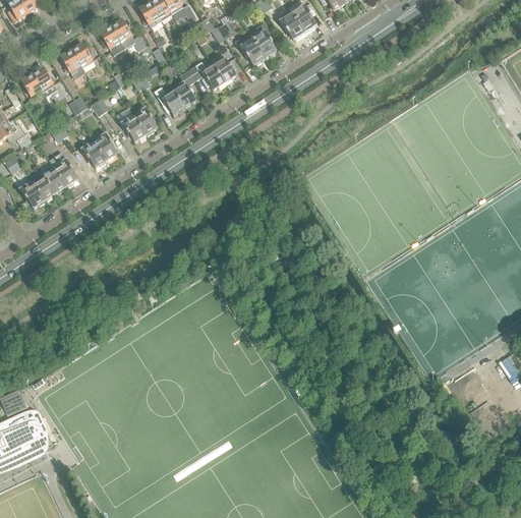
[(29,14),(19,0),(5,0),(8,4),(7,4),(10,10),(8,12),(14,23),(23,17),(23,18),(27,16),(26,15),(29,14)]
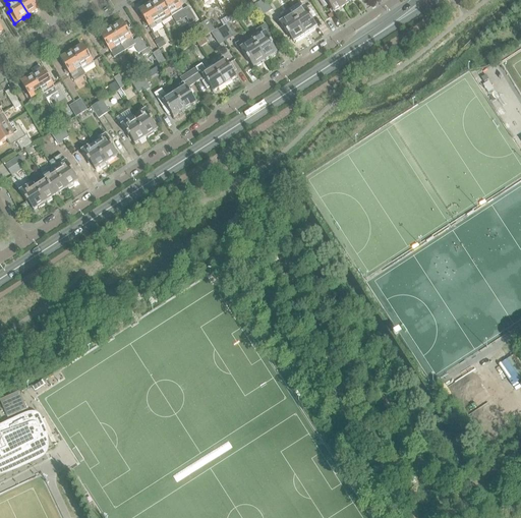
[(39,8),(33,0),(19,0),(29,14),(30,14),(31,14),(34,12),(34,11),(39,8)]
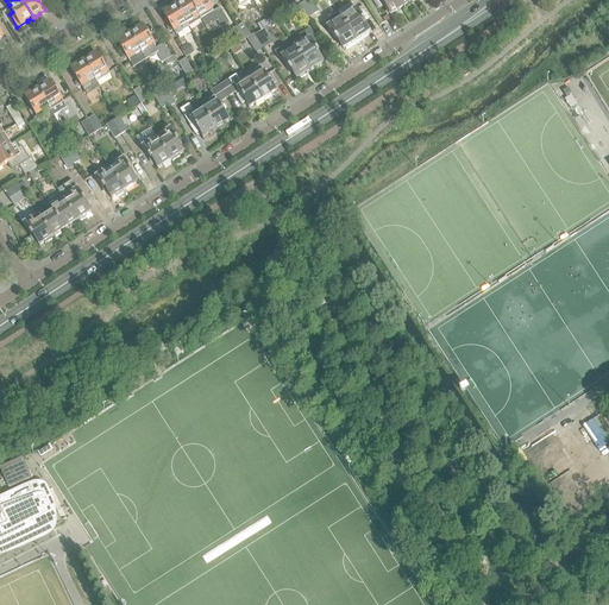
[(201,17),(190,0),(181,0),(176,4),(188,24),(201,17)]
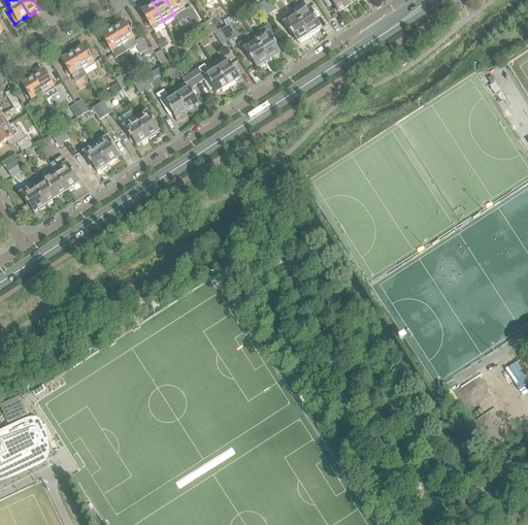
[(184,6),(179,0),(165,0),(174,14),(185,7),(184,6)]
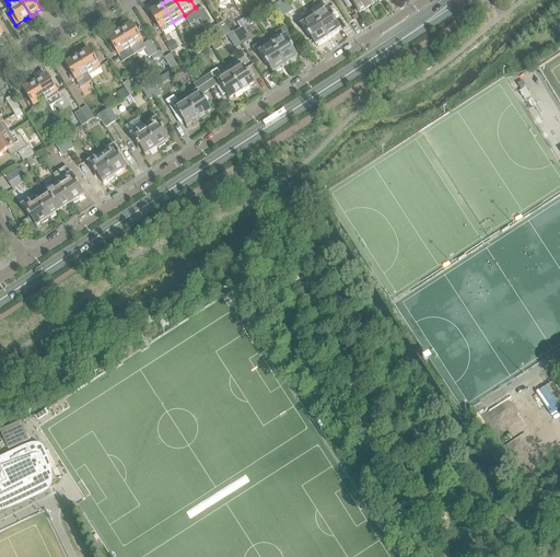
[(292,8),(287,0),(279,0),(276,2),(283,13),(292,8)]
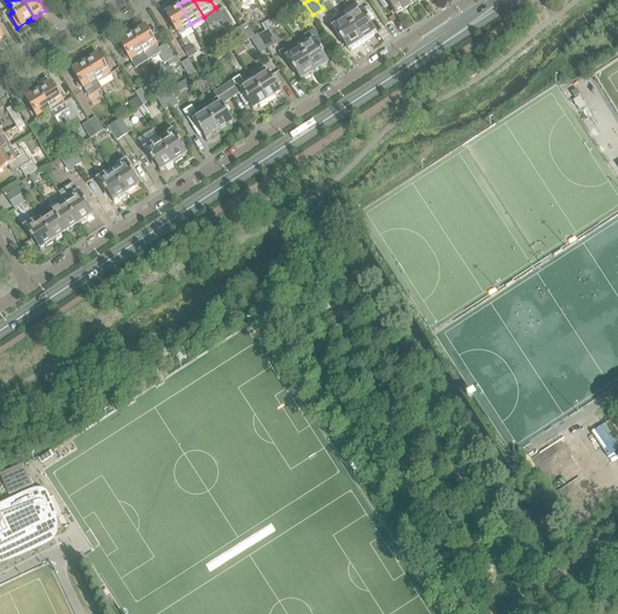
[(410,6),(407,0),(384,0),(386,4),(385,4),(386,5),(390,3),(398,15),(401,13),(402,15),(406,12),(404,10),(410,6)]
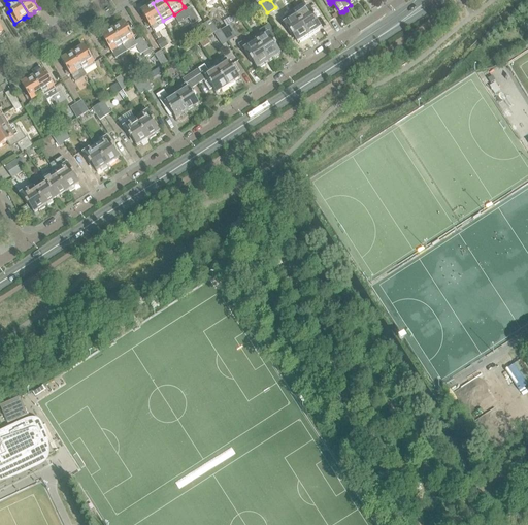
[(267,12),(260,2),(255,5),(258,10),(255,12),(259,18),(267,12)]
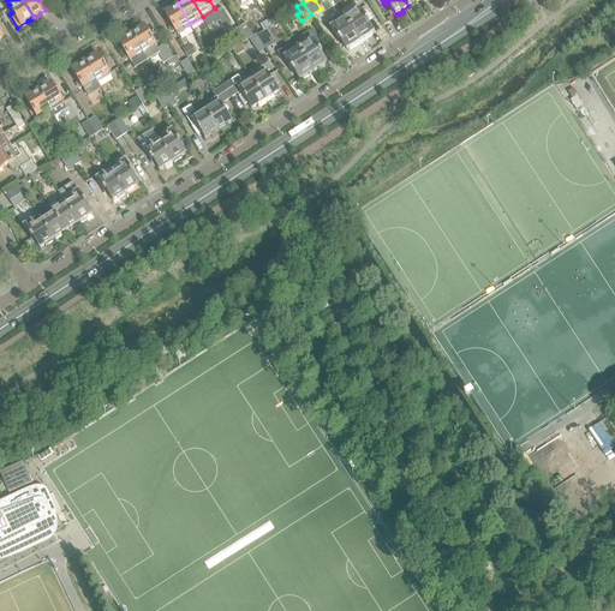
[(190,24),(178,4),(165,11),(172,23),(175,30),(177,33),(190,24)]
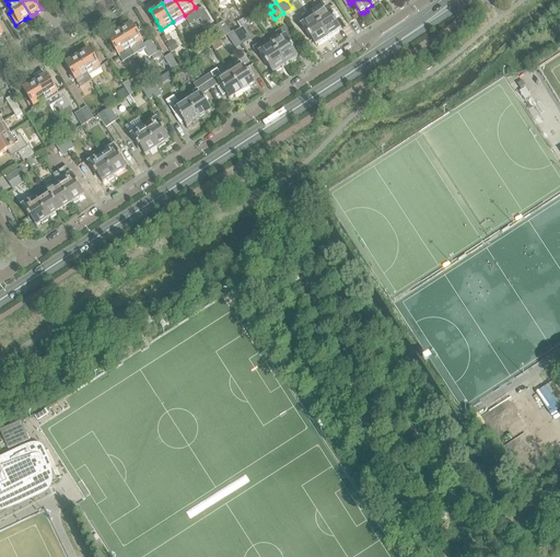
[(339,27),(335,20),(336,19),(327,6),(319,11),(321,11),(315,14),(328,35),(331,33),(333,34),(339,30),(338,28),(339,27)]
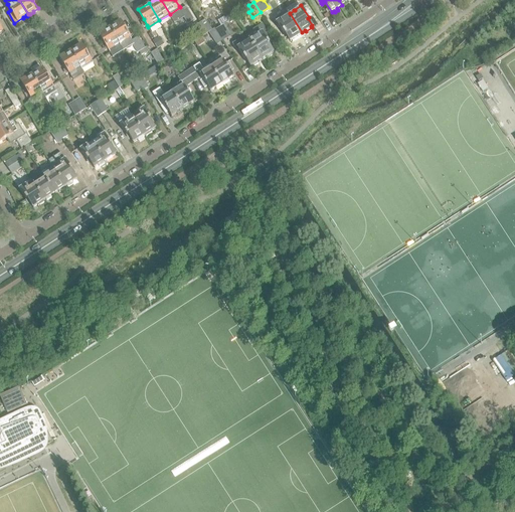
[(302,32),(290,13),(289,14),(286,8),(275,16),(277,20),(277,21),(285,33),(286,33),(290,39),(292,38),(293,40),(298,36),(298,34),(302,32)]
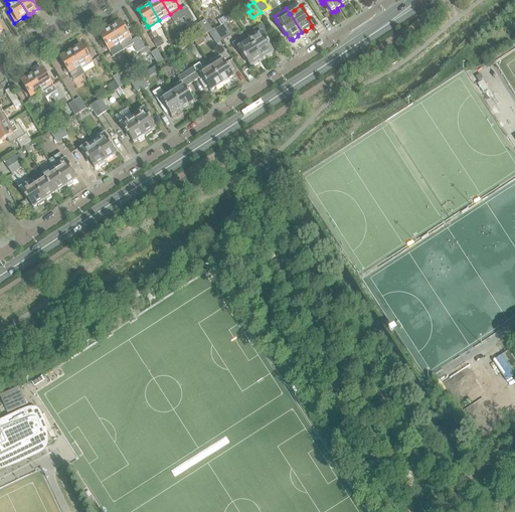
[(234,15),(231,11),(225,16),(227,19),(234,15)]
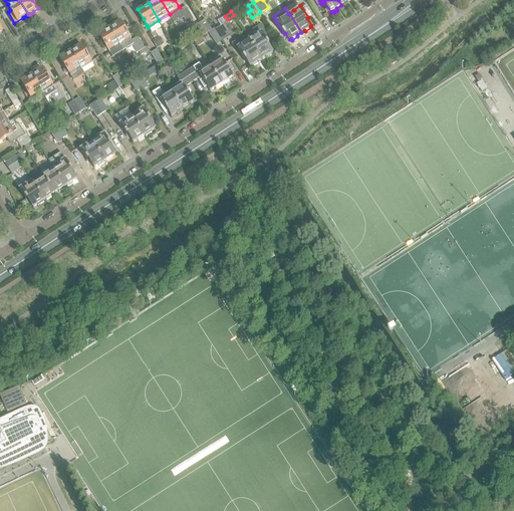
[(212,27),(206,17),(201,20),(207,30),(208,30),(212,27)]
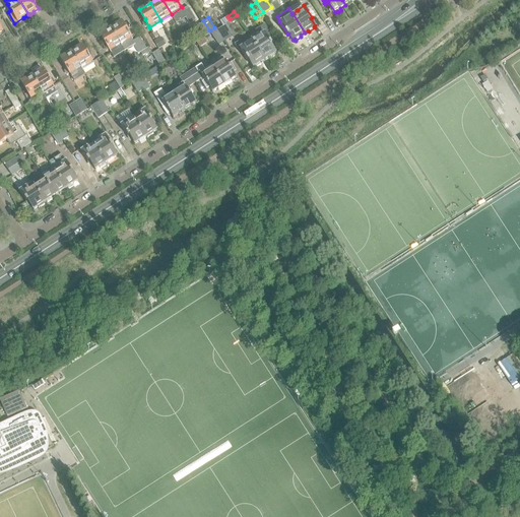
[(140,36),(133,40),(128,29),(122,20),(111,26),(125,49),(134,44),(138,51),(140,50),(143,53),(150,49),(148,45),(146,47),(140,36)]
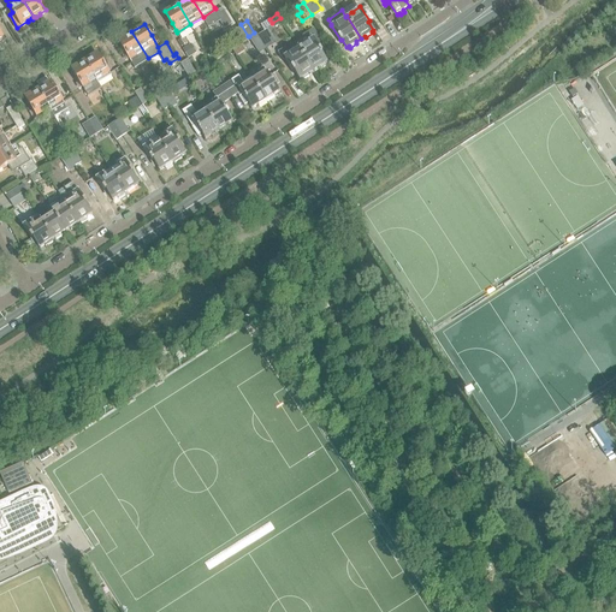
[(248,36),(241,24),(232,29),(241,41),(248,36)]
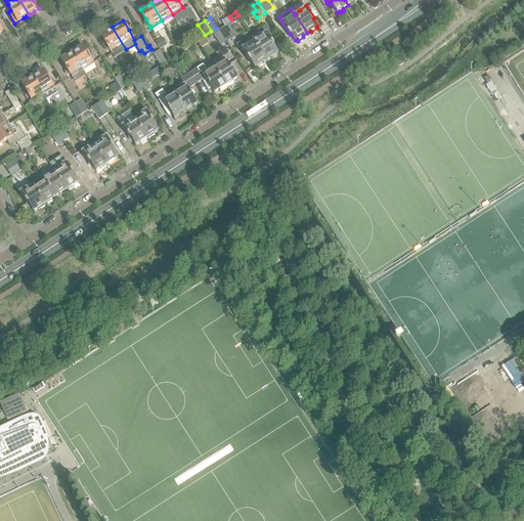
[(233,35),(226,24),(219,29),(226,39),(233,35)]
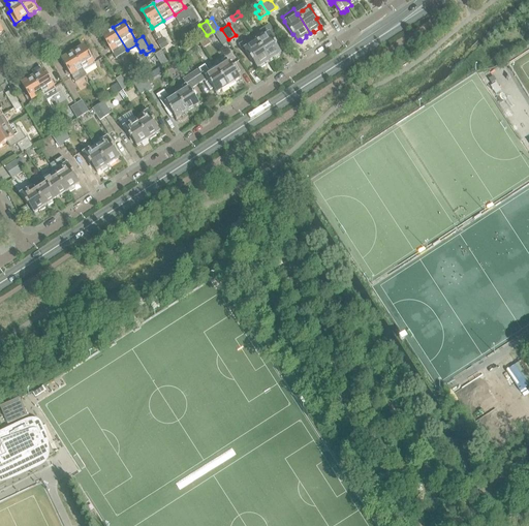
[(127,50),(113,27),(101,34),(107,43),(113,52),(116,57),(127,50)]
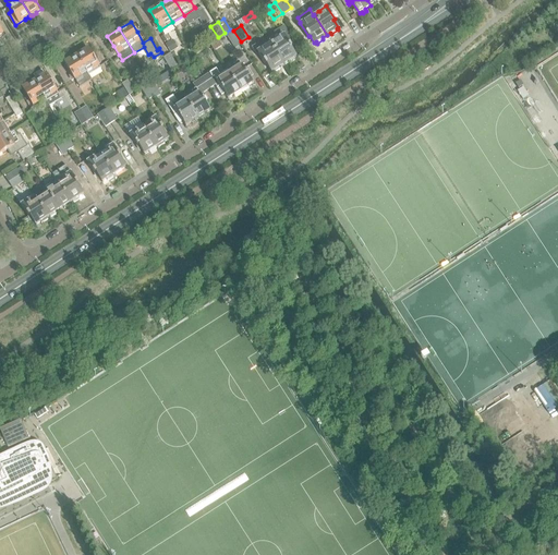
[(241,41),(233,31),(232,28),(230,29),(226,33),(234,46),(241,41)]
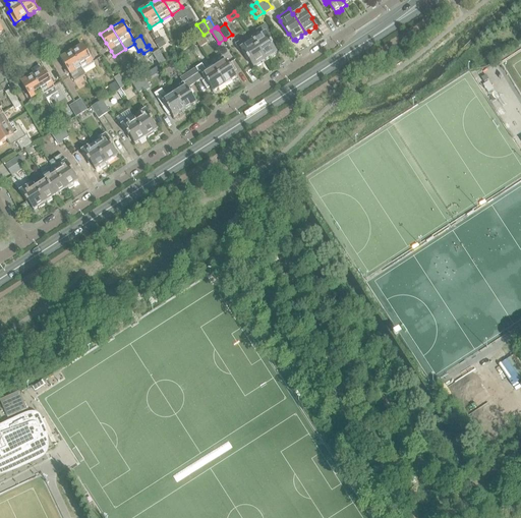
[(276,51),(272,44),(273,44),(265,31),(256,36),(257,37),(253,40),(266,58),(269,56),(270,57),(276,54),(275,52),(276,51)]
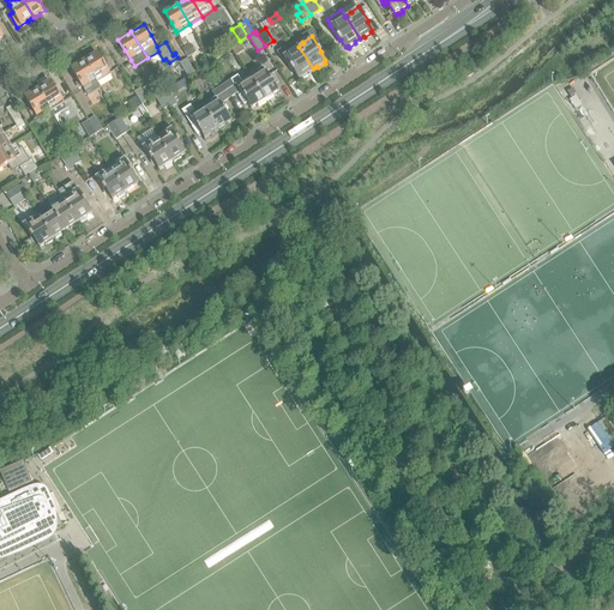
[(197,50),(191,41),(182,47),(187,55),(197,50)]
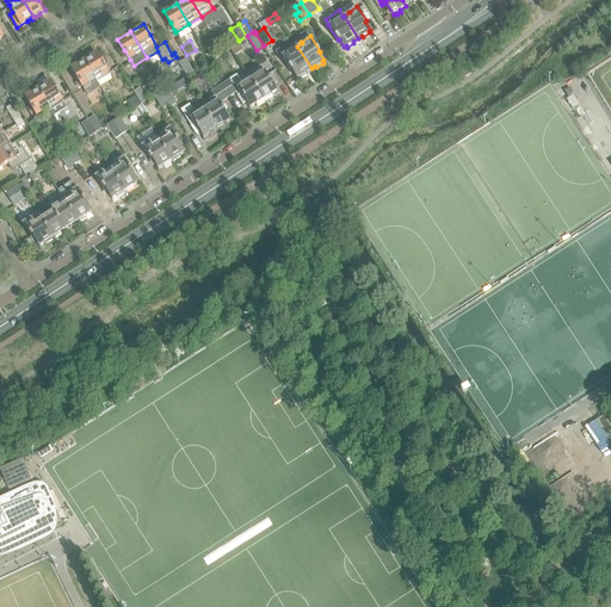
[(312,68),(297,47),(295,42),(289,47),(287,43),(276,50),(281,59),(283,57),(291,69),(292,69),(297,78),(300,75),(301,78),(307,73),(307,72),(312,68)]
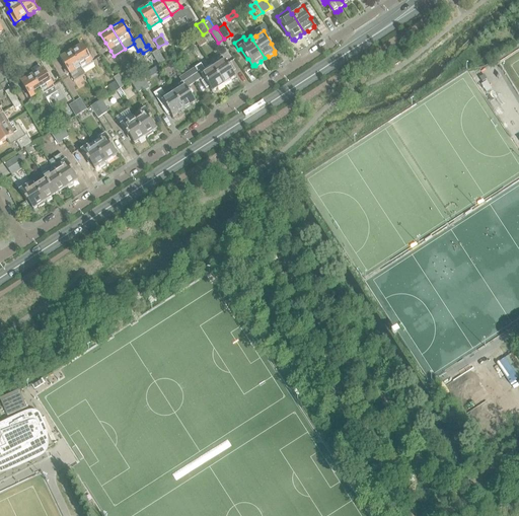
[(92,60),(88,54),(82,44),(72,50),(83,68),(93,62),(92,60)]
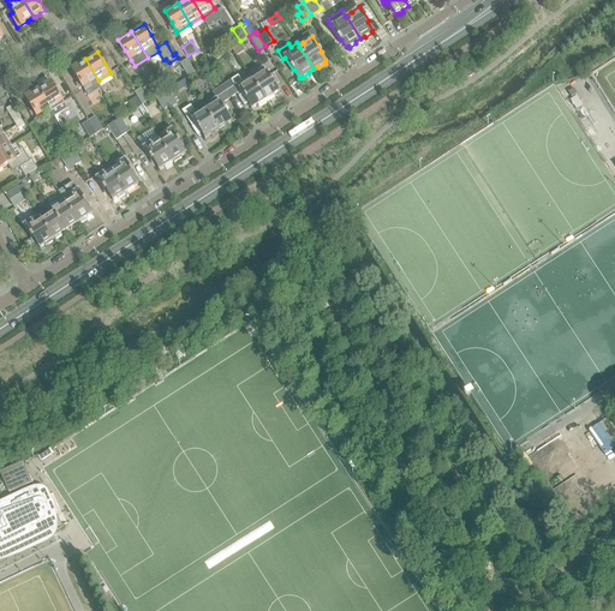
[(195,70),(187,57),(180,61),(187,73),(195,70)]
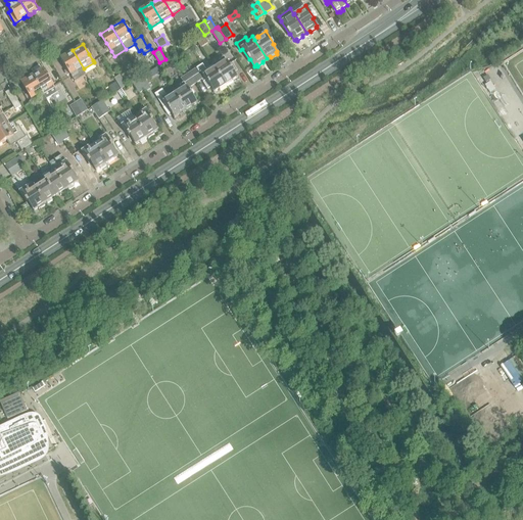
[(84,68),(73,50),(61,57),(70,73),(75,79),(80,76),(78,73),(79,72),(84,68)]
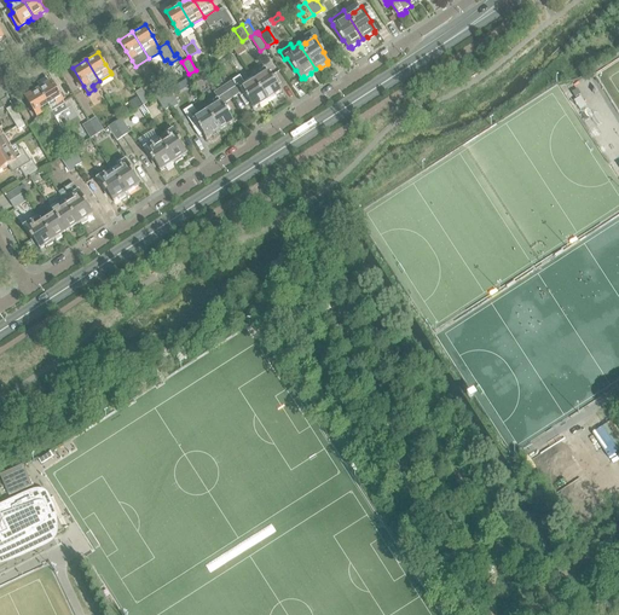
[(277,83),(281,81),(275,74),(271,75),(265,65),(259,69),(260,70),(253,76),(267,99),(268,99),(276,96),(275,94),(281,90),(277,83)]
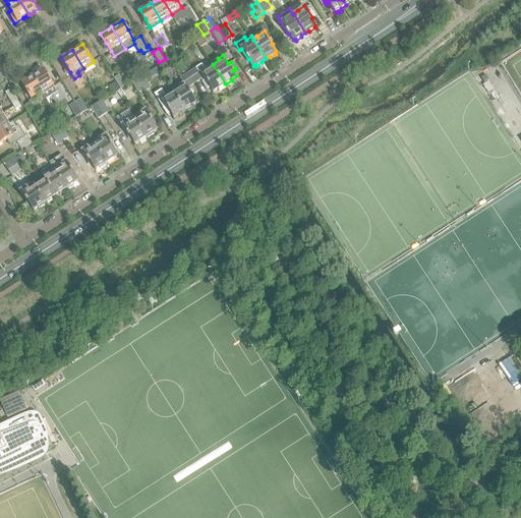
[(225,84),(225,83),(213,64),(206,68),(201,63),(189,71),(195,81),(200,77),(208,88),(210,85),(214,91),(219,88),(219,89),(225,84)]
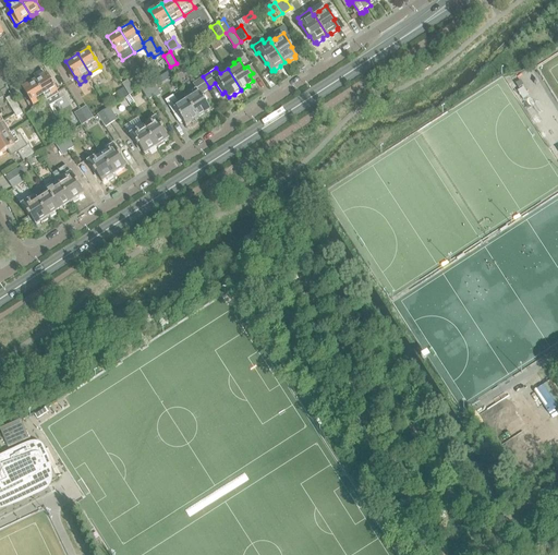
[(61,96),(57,89),(46,72),(34,80),(46,99),(47,99),(49,104),(61,96)]
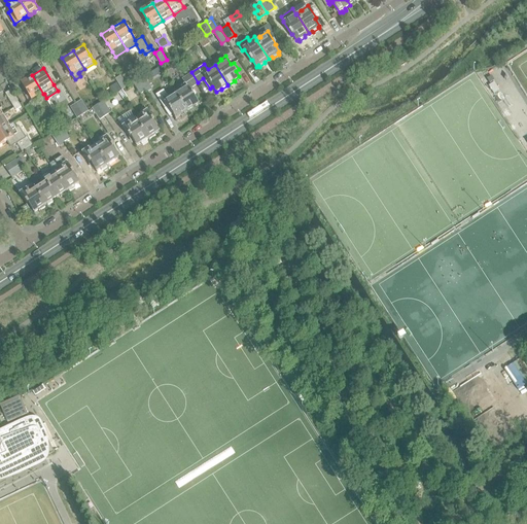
[(199,95),(192,85),(198,82),(191,72),(182,78),(185,82),(181,84),(181,86),(175,91),(187,111),(187,110),(188,111),(195,107),(194,106),(199,103),(196,98),(199,95)]
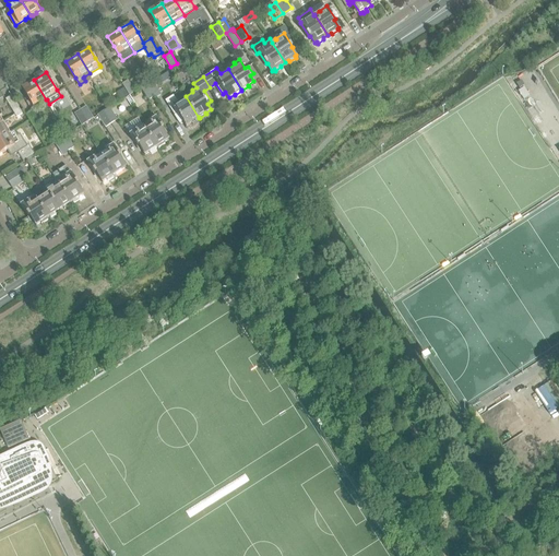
[(135,89),(129,78),(123,81),(130,93),(135,89)]
